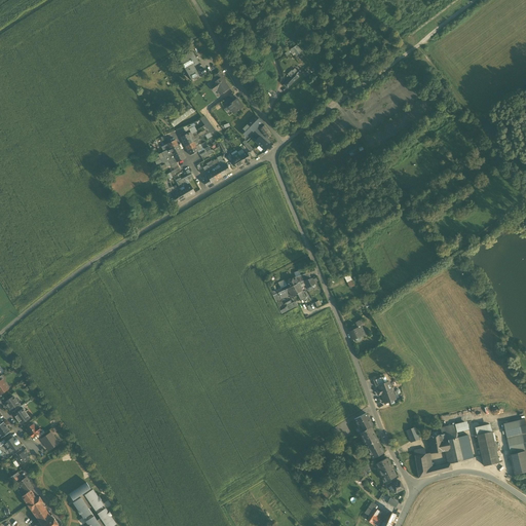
[(297,45),(292,49),(295,52),(297,55),(302,51),(297,45)]
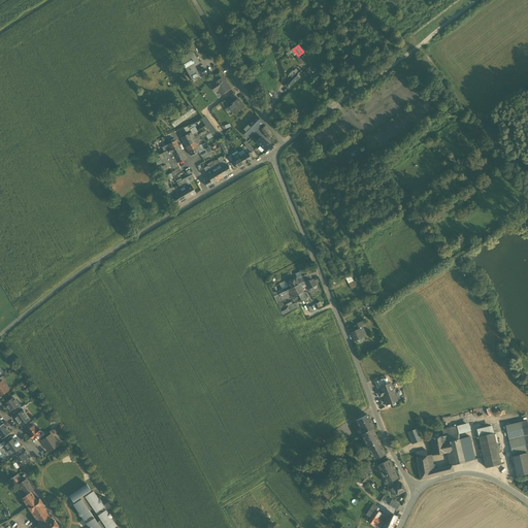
[(180,59),(192,80),(200,76),(196,68),(197,67),(196,66),(200,64),(193,52),(180,59)]
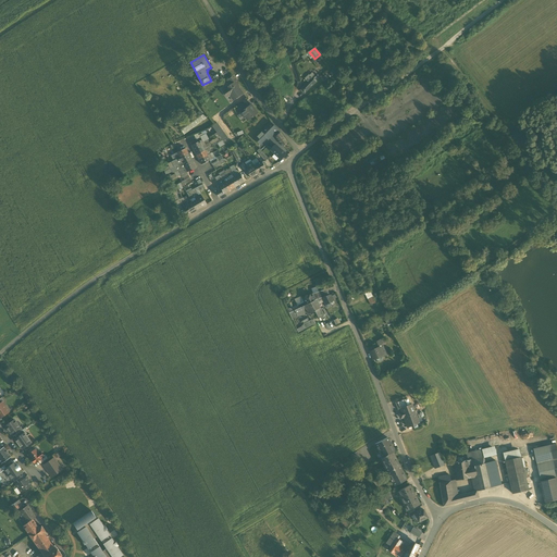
[(229,81),(231,85),(236,81),(236,82),(237,81),(233,75),(229,81)]
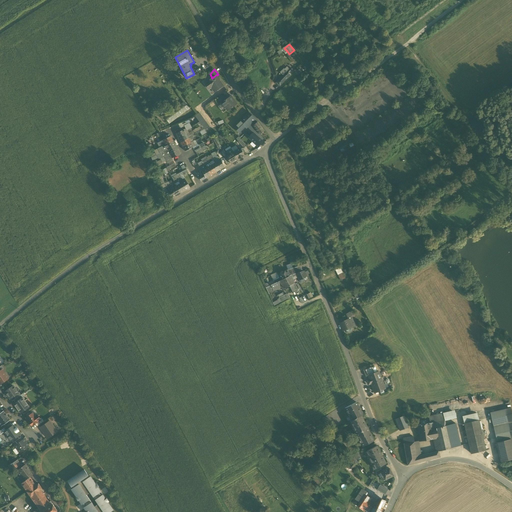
[(276,82),(280,85),(290,74),(287,71),(283,75),(276,82)]
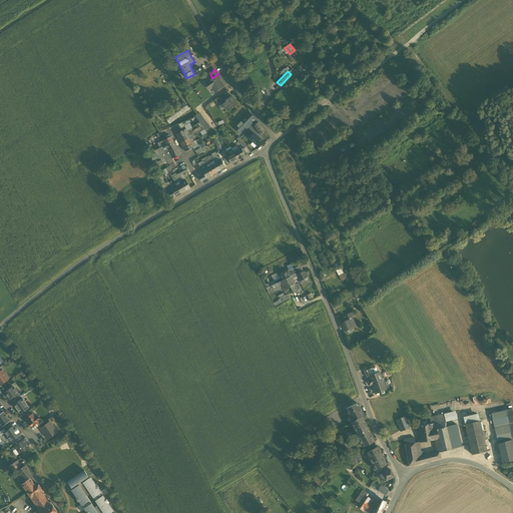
[(211,87),(215,92),(220,88),(224,86),(218,79),(219,78),(217,75),(217,74),(212,78),(211,79),(205,84),(208,89),(211,87)]
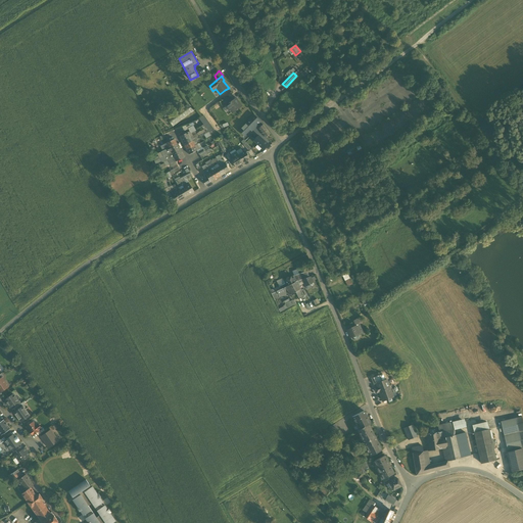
[(230,110),(232,113),(242,106),(239,101),(237,102),(235,99),(233,100),(228,104),(226,106),(229,110),(230,110)]
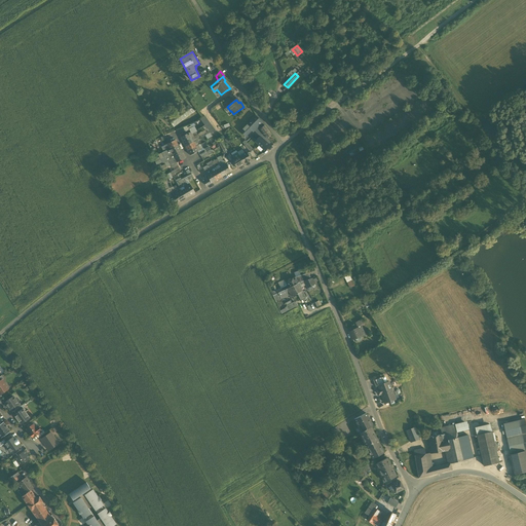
[(168,120),(174,127),(195,112),(189,104),(168,120)]
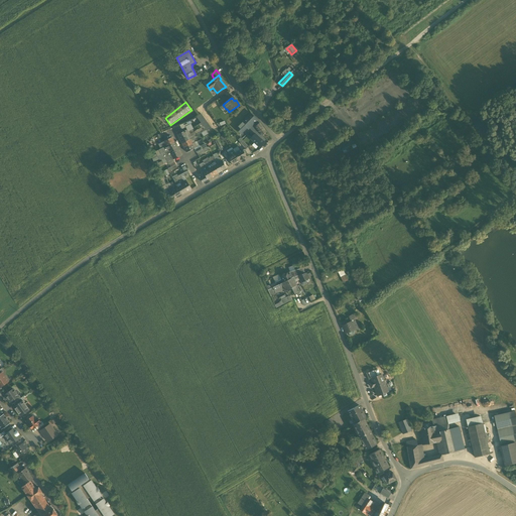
[(205,129),(207,131),(211,128),(201,114),(197,117),(201,123),(202,124),(205,129)]
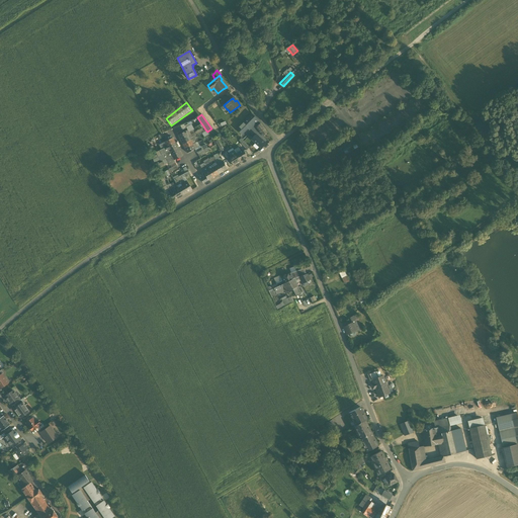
[(237,130),(242,134),(248,128),(249,130),(258,120),(252,114),(237,130)]
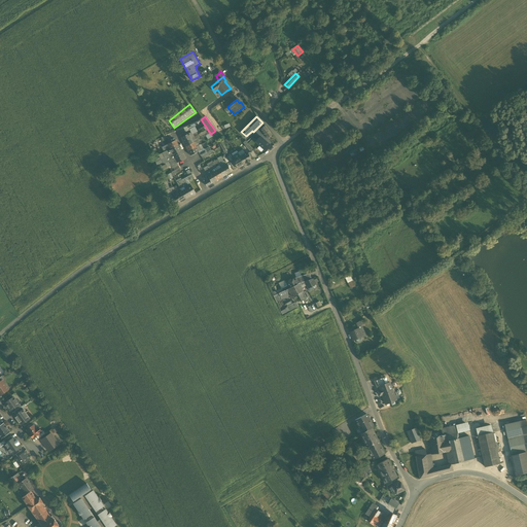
[(260,129),(268,138),(272,135),(265,126),(260,129)]
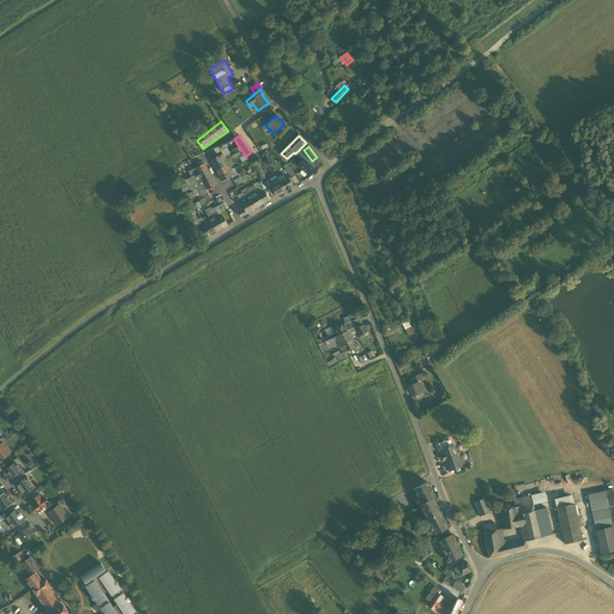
[(214,166),(226,160),(226,158),(222,160),(221,156),(218,157),(211,161),(214,166)]
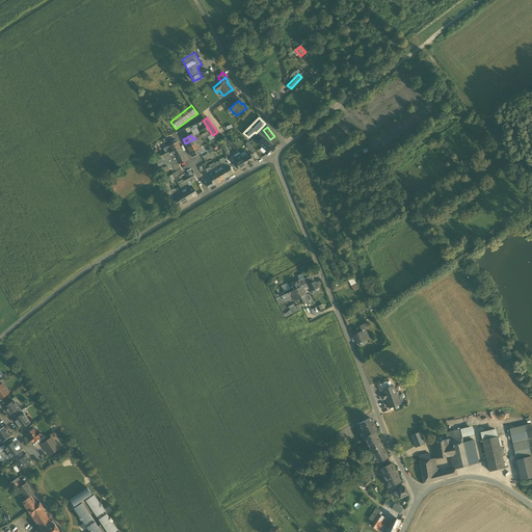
[(352,158),(369,148),(367,145),(366,145),(361,137),(346,145),(352,158)]
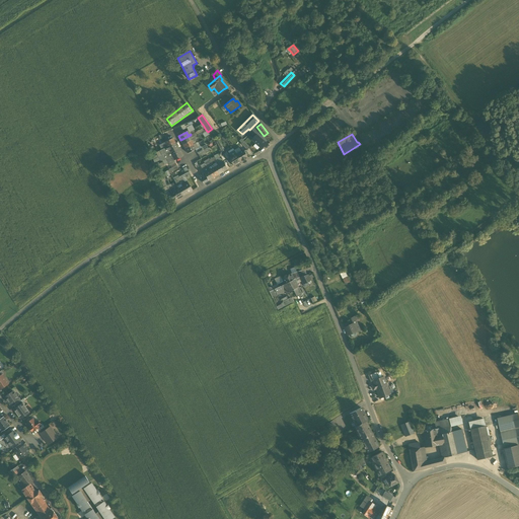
[(180,140),(183,145),(191,141),(190,138),(192,137),(191,135),(180,140)]
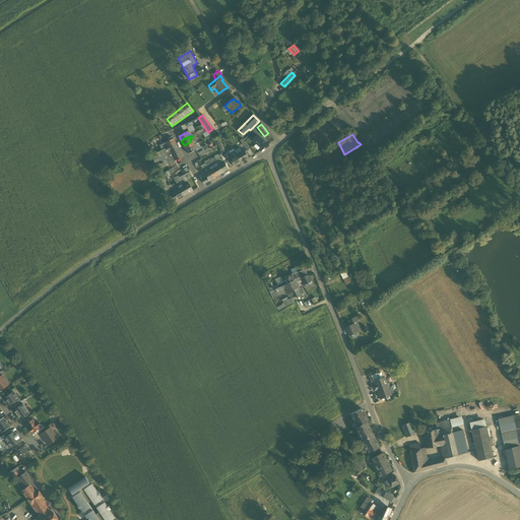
[(261,147),(262,148),(266,143),(257,135),(253,140),(257,143),(261,147)]
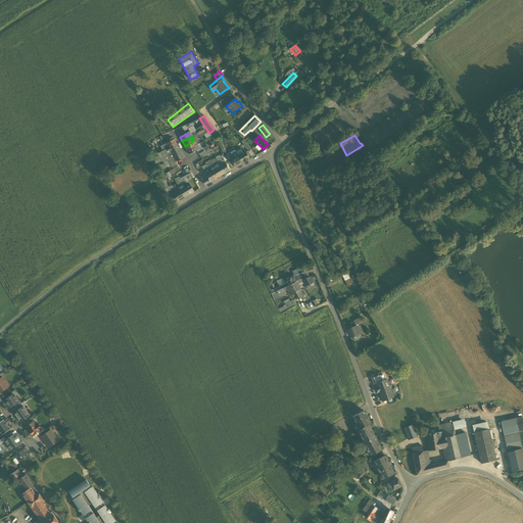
[(232,146),(226,137),(224,139),(227,143),(227,142),(231,147),(232,146)]
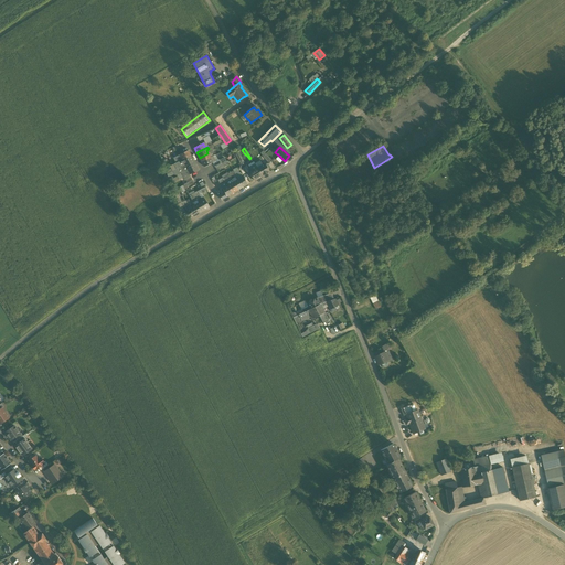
[(179,160),(180,161),(191,156),(189,151),(182,155),(180,156),(181,159),(179,160)]
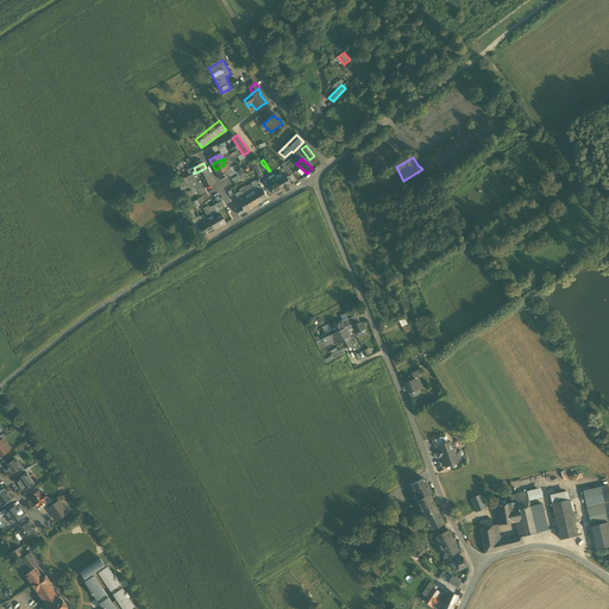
[(215,170),(218,175),(230,169),(228,167),(226,168),(224,165),(215,170)]
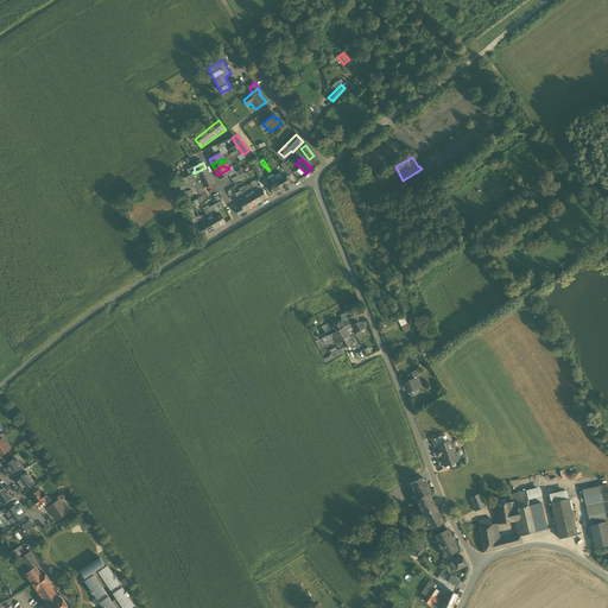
[(263,177),(255,165),(253,166),(260,178),(263,177)]
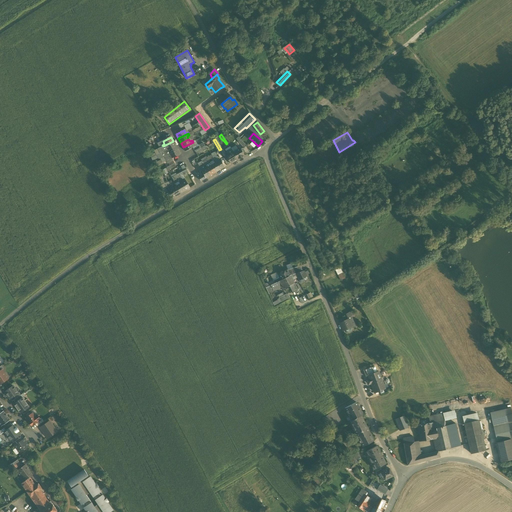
[(173,141),(163,146),(164,148),(166,146),(167,149),(175,145),(173,141)]
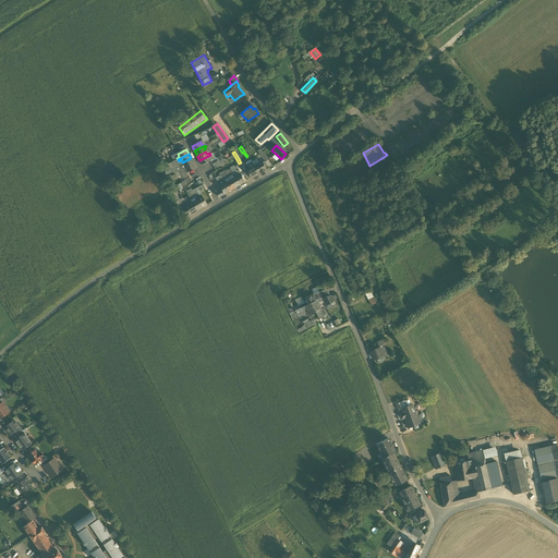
[(213,159),(210,155),(199,160),(202,165),(210,160),(213,159)]
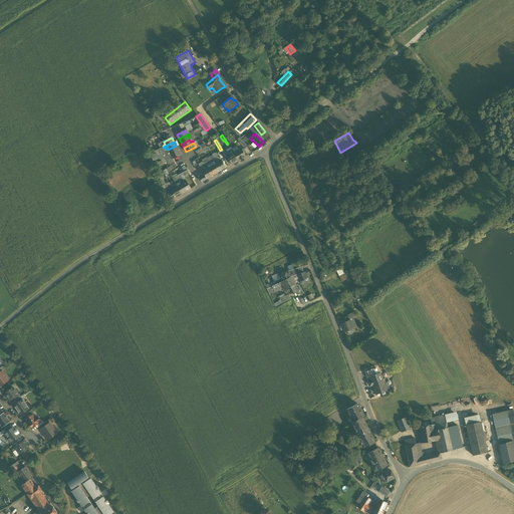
[(176,146),(168,150),(170,153),(168,154),(168,156),(179,151),(176,146)]
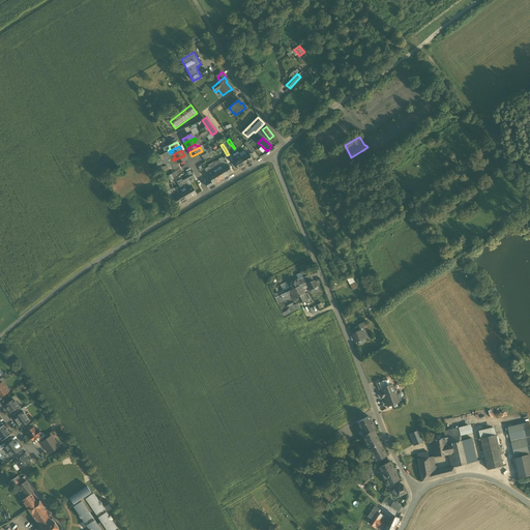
[(202,157),(204,160),(210,157),(215,154),(214,151),(213,152),(207,154),(202,157)]
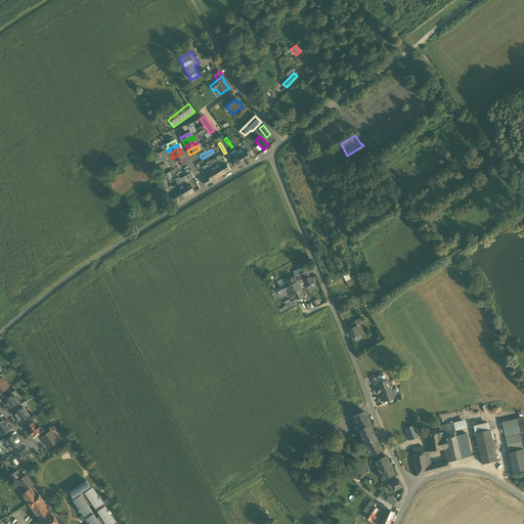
[(244,153),(238,156),(244,164),(251,160),(246,151),(244,153)]
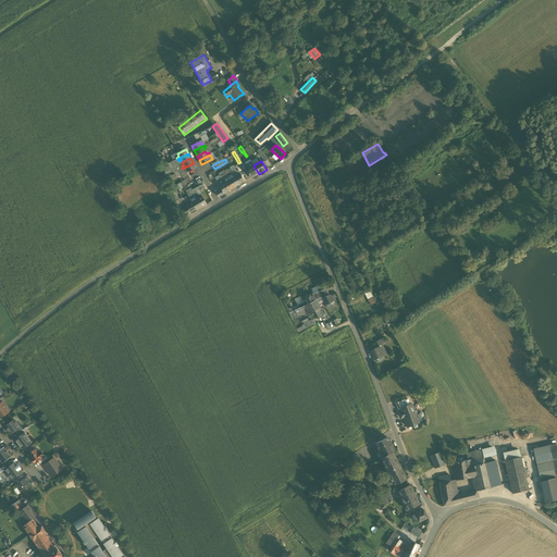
[(181,170),(183,174),(187,172),(196,168),(194,163),(182,169),(181,170)]
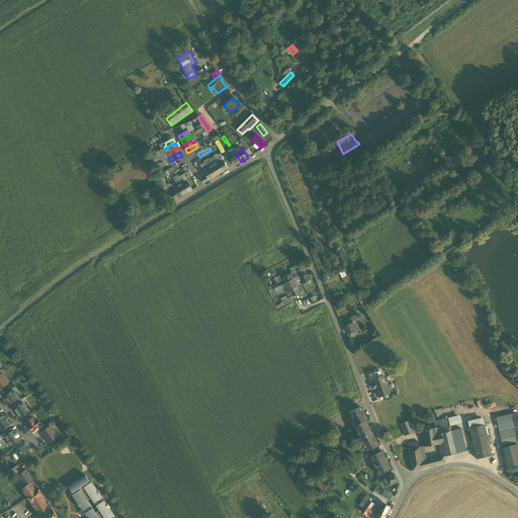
[(234,166),(241,162),(236,154),(231,157),(229,158),(234,166)]
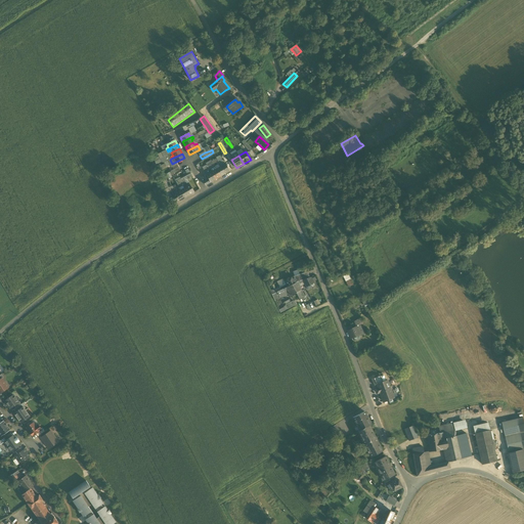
[(216,169),(215,167),(213,164),(212,162),(207,165),(207,166),(209,169),(210,170),(211,169),(212,171),(216,169)]
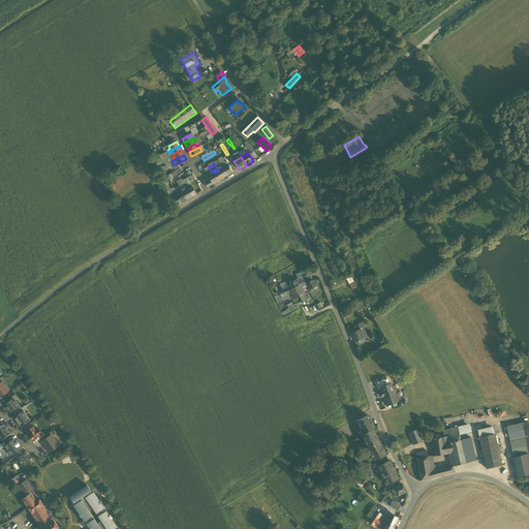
[(223,164),(222,165),(228,176),(232,173),(227,165),(224,166),(223,164)]
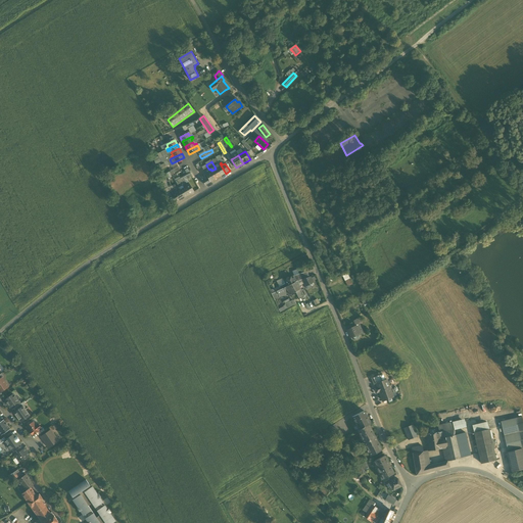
[(220,177),(226,174),(220,163),(219,164),(220,167),(216,169),(220,177)]
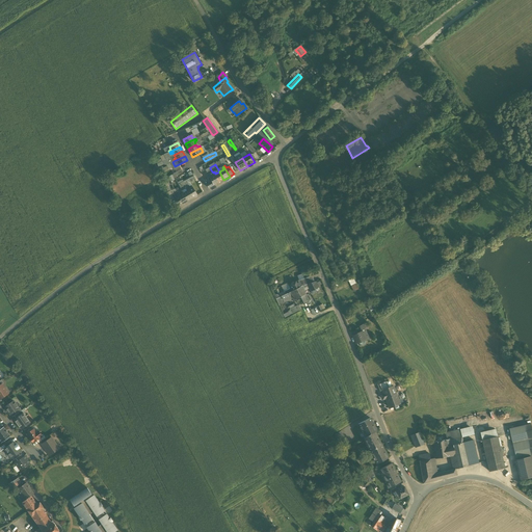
[(218,183),(223,180),(219,171),(215,174),(214,171),(213,173),(218,183)]
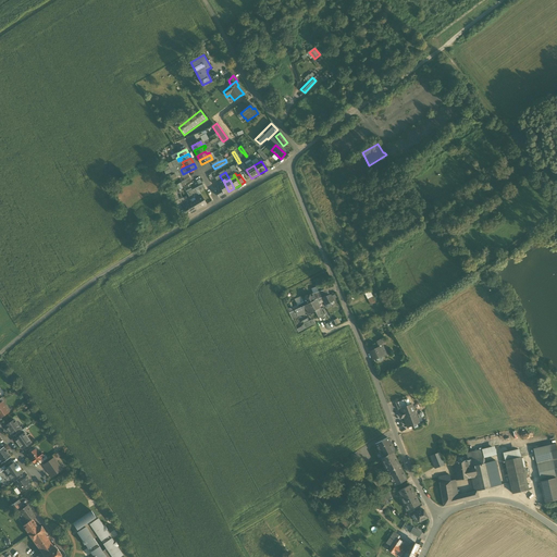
[(229,192),(223,181),(222,182),(223,184),(220,186),(222,189),(224,194),(229,192)]
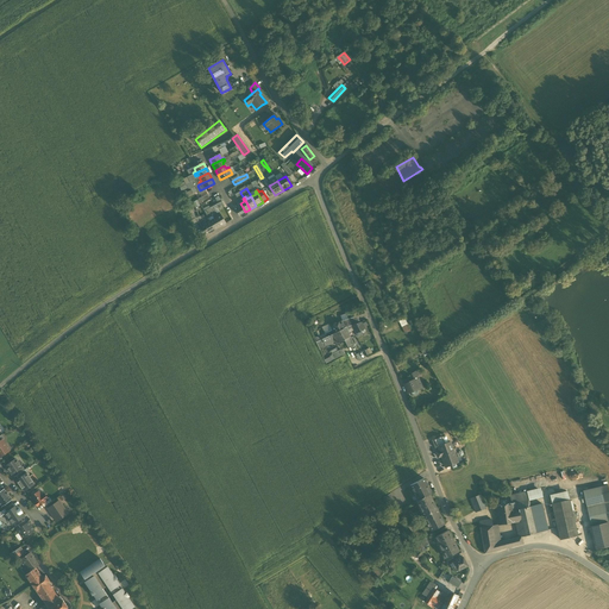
[(205,211),(208,219),(213,215),(213,217),(214,215),(212,212),(209,208),(205,211)]
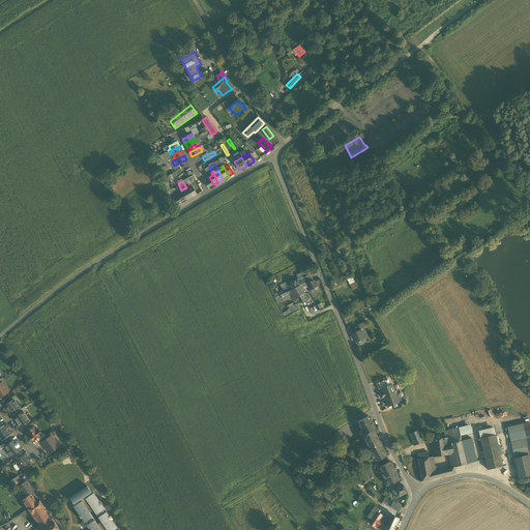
[(189,188),(187,186),(186,187),(193,197),(197,195),(193,186),(189,188)]
